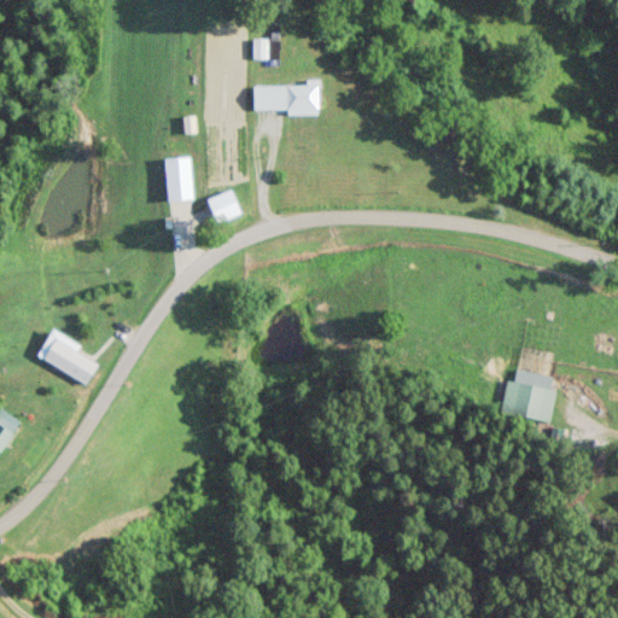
[(318,112),(318,83),(251,85),(252,112),(318,112)]
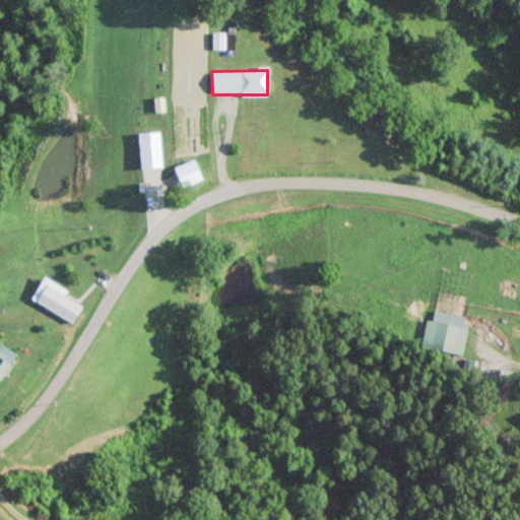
[(157,131),(136,133),(140,171),(161,169),(157,131)]
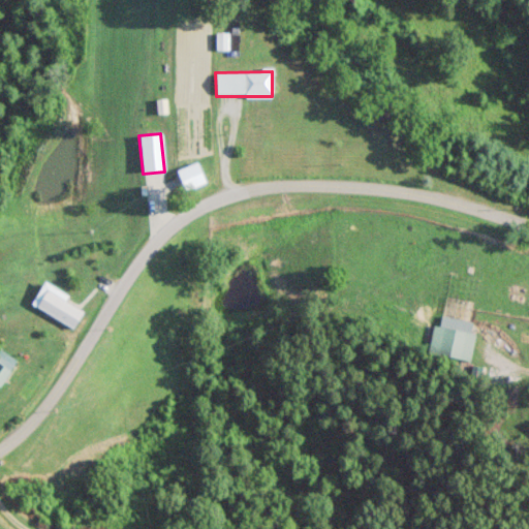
[(83,310),(64,300),(67,293),(43,280),(30,305),(72,328),(83,310)]
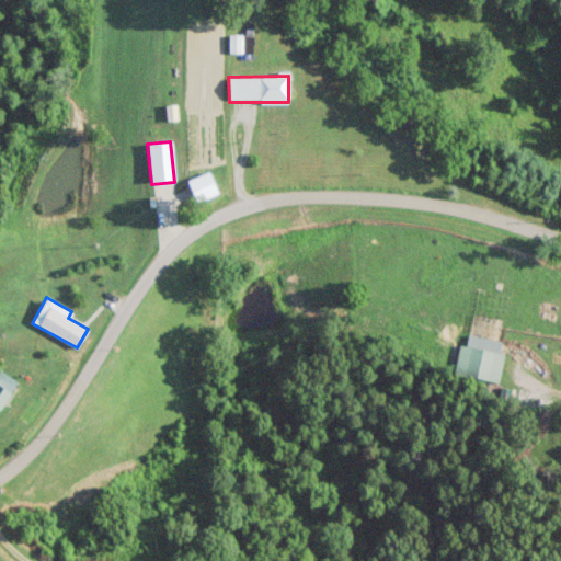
[(453,374),(497,381),(502,352),(458,344),(453,374)]
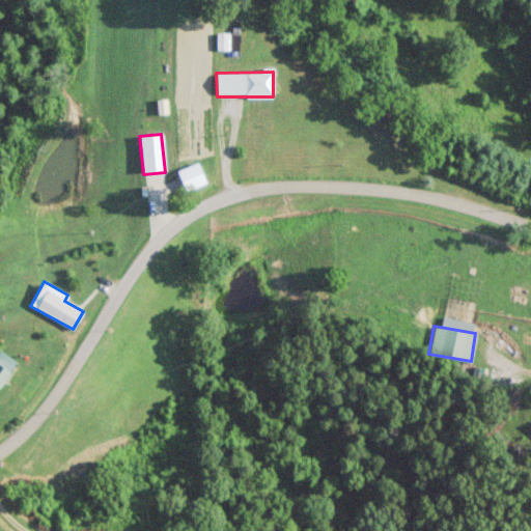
[(0,384),(16,360),(0,350),(0,384)]
